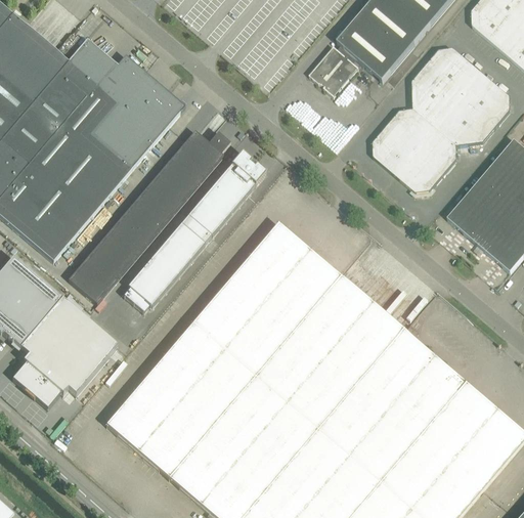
[(0,0),(0,22),(10,10),(0,0)]
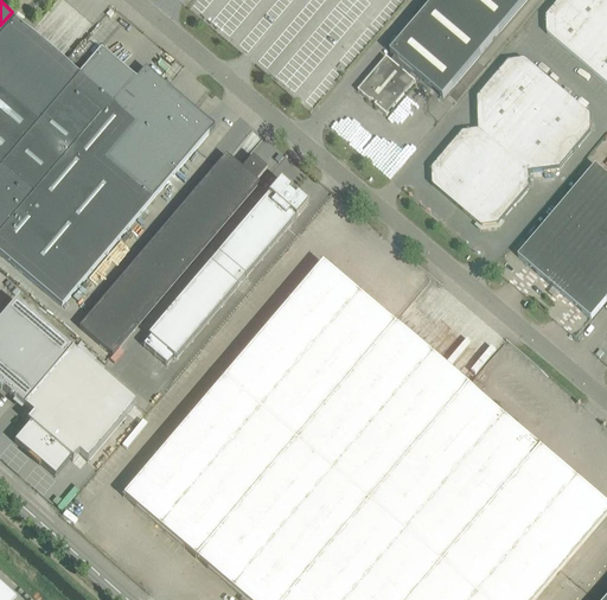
[(413,66),(435,85),(442,91),(519,0),(429,0),(365,76),(358,85),(387,109),(415,76),(409,71),(413,66)]
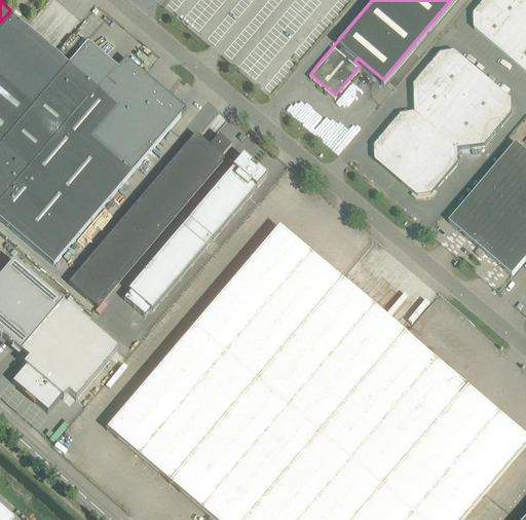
[(482,0),(474,10),(475,24),(525,67),(525,0),(482,0)]
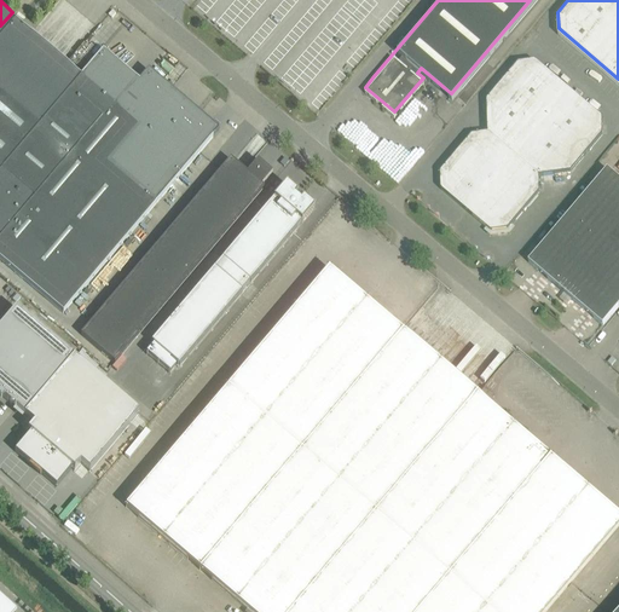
[(12,12),(0,26),(0,253),(63,307),(145,209),(154,201),(219,123),(217,122),(219,119),(215,114),(212,119),(148,63),(139,74),(103,44),(81,70),(12,12)]
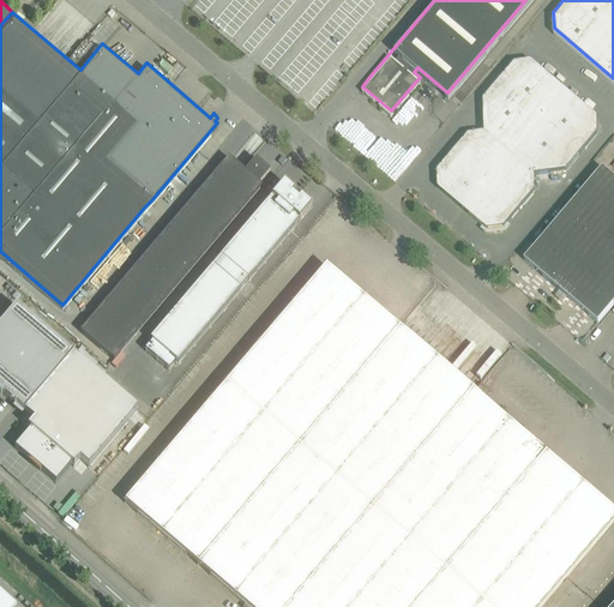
[(597,110),(553,73),(531,54),(515,56),(483,94),(485,126),(469,128),(437,164),(438,181),(487,223),(504,221),(535,185),(535,168),(566,164),(597,127),(597,110)]
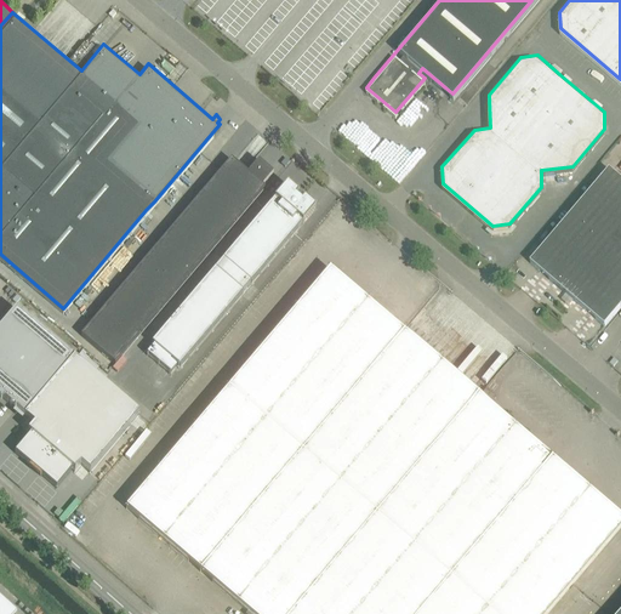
[(620,148),(539,248),(530,256),(605,320),(613,311),(620,301),(620,148)]
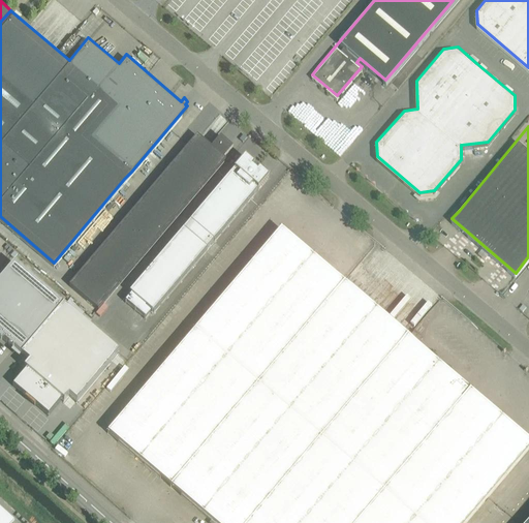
[(76,300),(211,143),(196,130),(69,280),(70,281),(64,288),(76,300)]
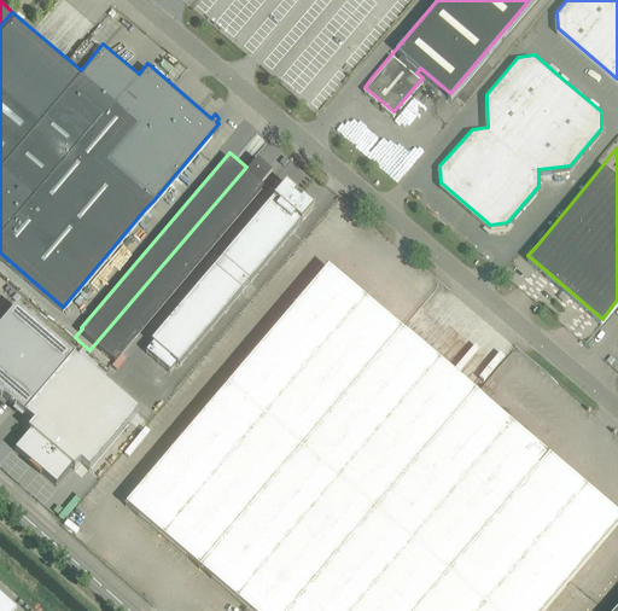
[(272,166),(260,156),(257,153),(251,161),(246,167),(89,350),(106,365),(263,181),(261,179),(272,166)]
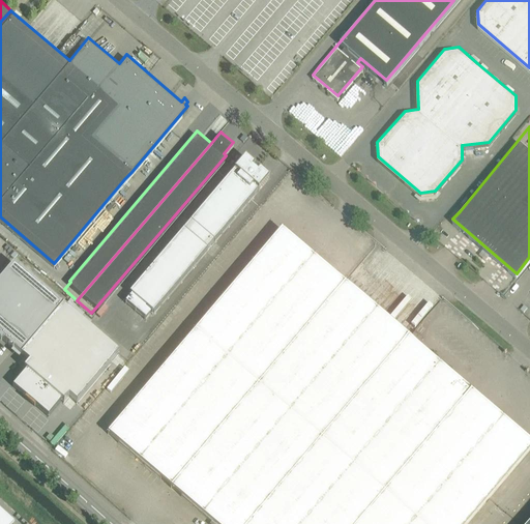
[(129,288),(123,295),(145,314),(151,307),(153,309),(269,173),(259,165),(254,161),(255,161),(244,152),(129,288)]
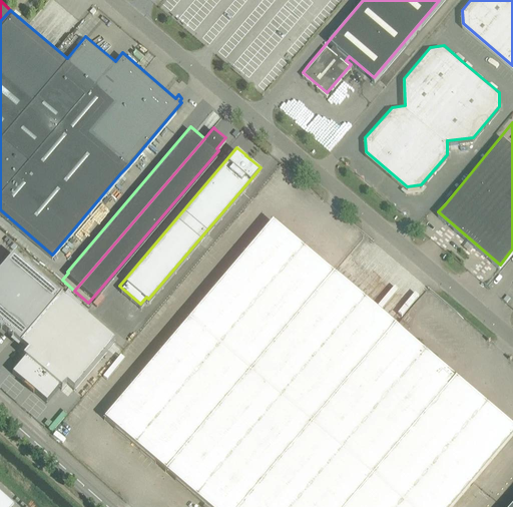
[(446,506),(512,429),(512,422),(272,216),(104,414),(212,506),(446,506)]
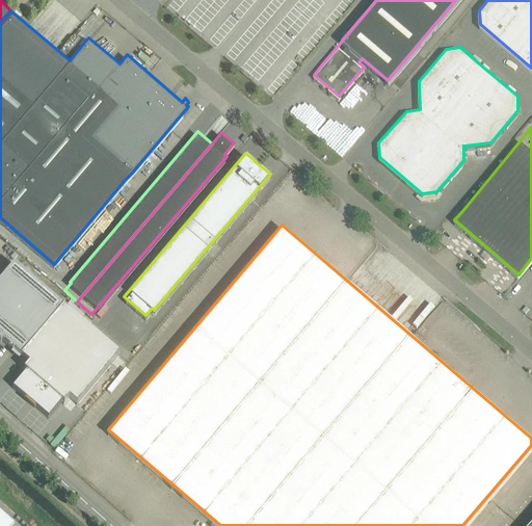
[(14,260),(0,274),(0,334),(21,351),(63,301),(14,260)]
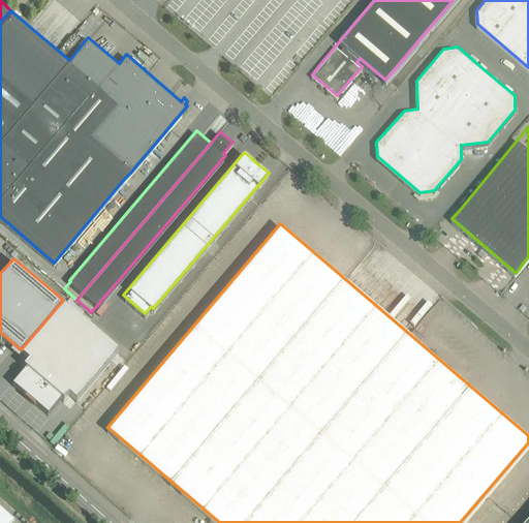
[(13,378),(12,380),(28,394),(36,401),(48,410),(61,395),(63,397),(68,391),(76,397),(90,381),(118,347),(63,300),(21,349),(29,357),(24,363),(26,365),(13,378)]
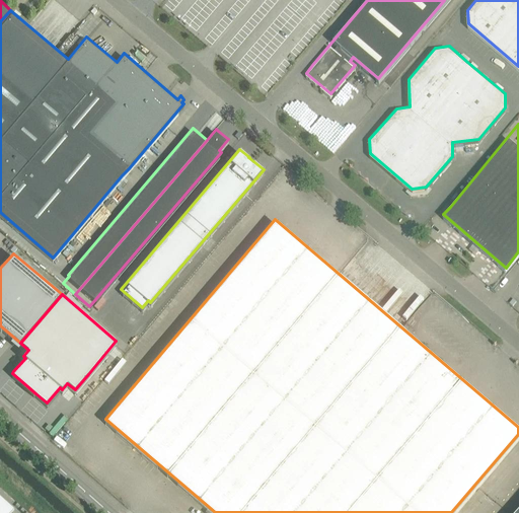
[(0,495),(0,512),(7,512),(13,507),(0,495)]
